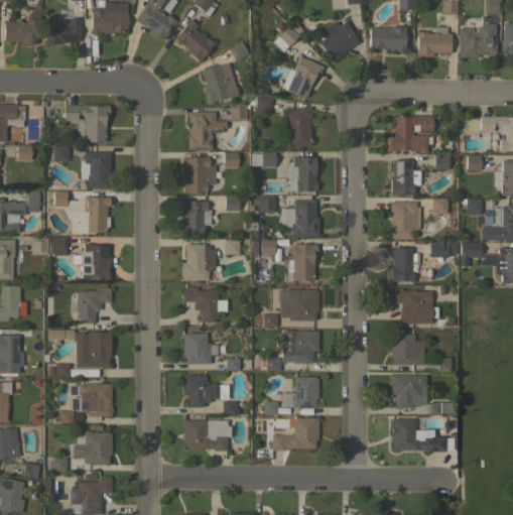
[(148,3),(149,3),(151,0),(176,0),(178,1),(169,13),(164,10),(162,13),(167,16),(168,15),(177,22),(164,40),(151,31),(152,29),(137,19),(148,3)]
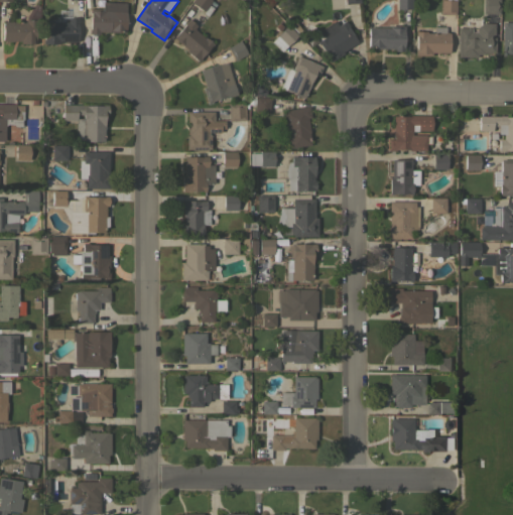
[(196,0),(212,0),(214,1),(206,12),(194,3),(196,0)]
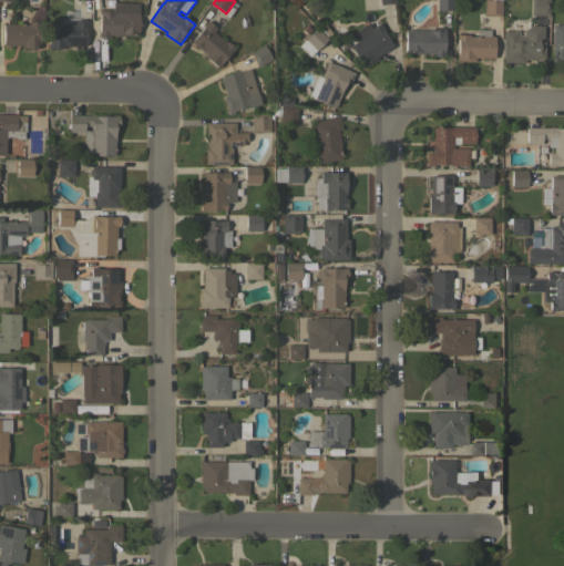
[(439,0),(455,0),(455,10),(440,10),(439,0)]
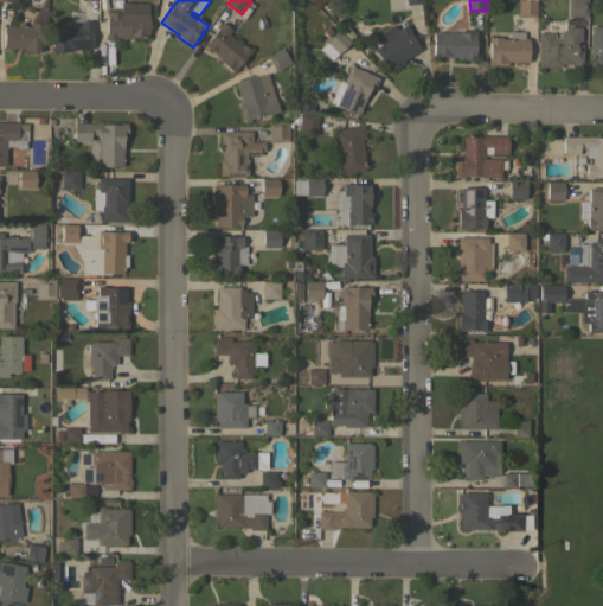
[(520,18),(521,0),(539,0),(539,18),(520,18)]
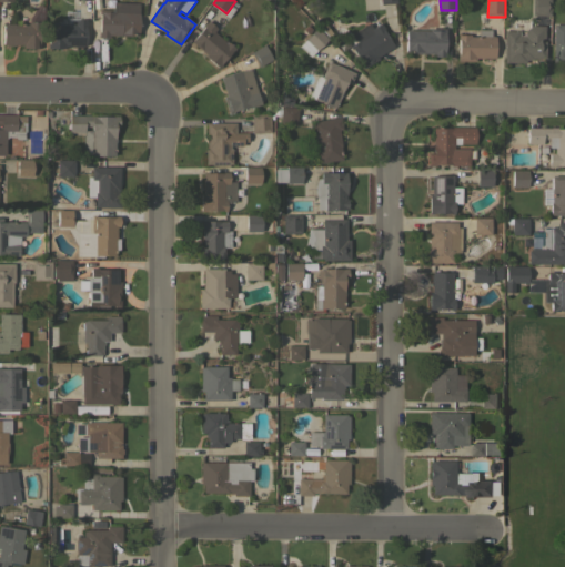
[(553,0),(553,16),(534,16),(534,0),(553,0)]
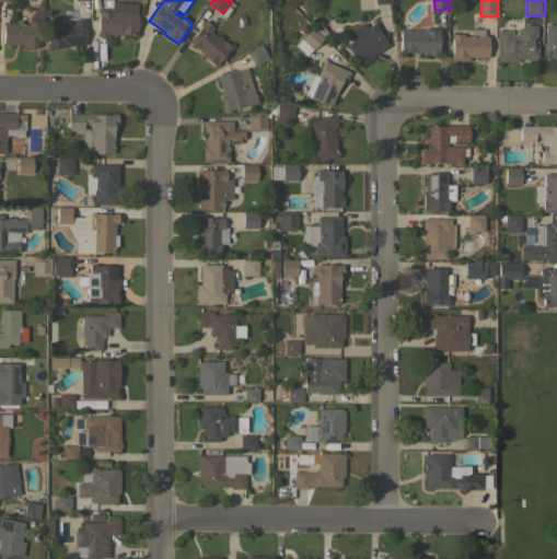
[(140,4),(139,35),(131,35),(131,36),(111,35),(111,38),(100,37),(100,32),(101,33),(101,14),(100,14),(101,10),(114,11),(114,3),(140,4)]
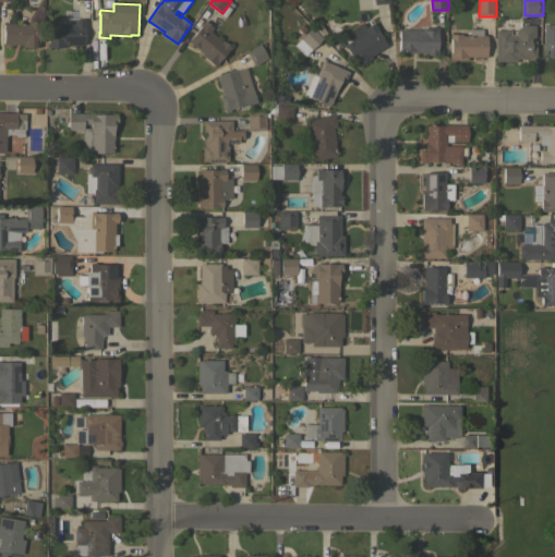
[(16,45),(16,46),(9,46),(9,45),(5,45),(5,24),(25,24),(31,24),(31,22),(33,22),(33,20),(46,20),(46,29),(41,29),(41,43),(43,43),(43,48),(25,48),(25,45),(16,45)]
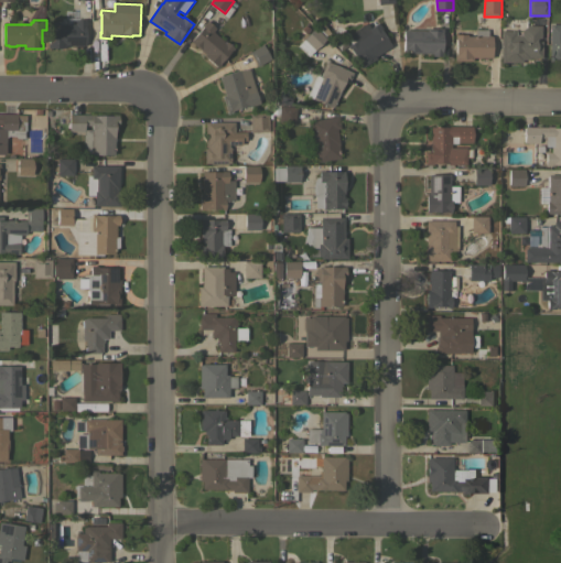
[(50,49),(50,43),(51,43),(51,28),(50,28),(50,23),(61,23),(61,24),(77,24),(77,20),(88,20),(88,28),(87,28),(87,46),(85,46),(85,47),(76,47),(76,46),(68,46),(68,49),(50,49)]
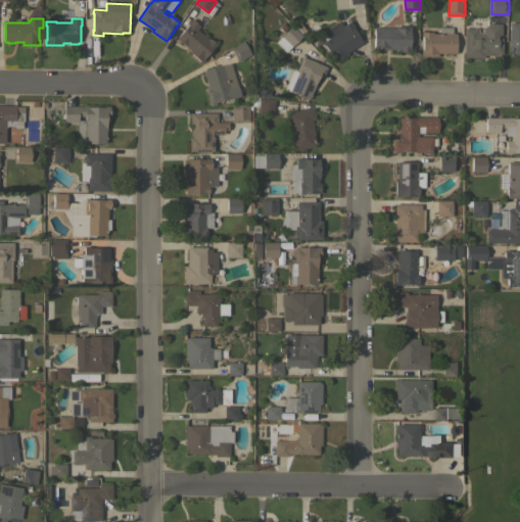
[(210,40),(211,39),(219,45),(217,48),(216,47),(205,59),(206,60),(203,63),(191,52),(192,51),(179,39),(191,24),(194,19),(202,27),(199,30),(210,40)]
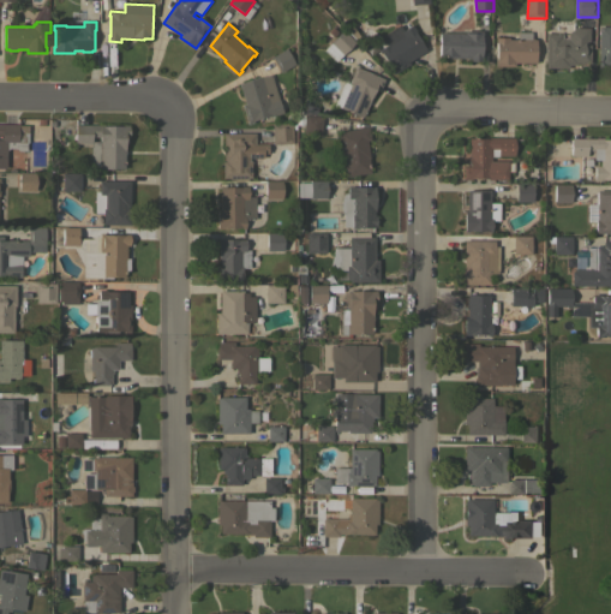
[(395,75),(391,69),(393,67),(381,49),(387,46),(382,37),(402,25),(406,31),(415,25),(421,37),(420,37),(429,52),(411,63),(412,64),(395,75)]
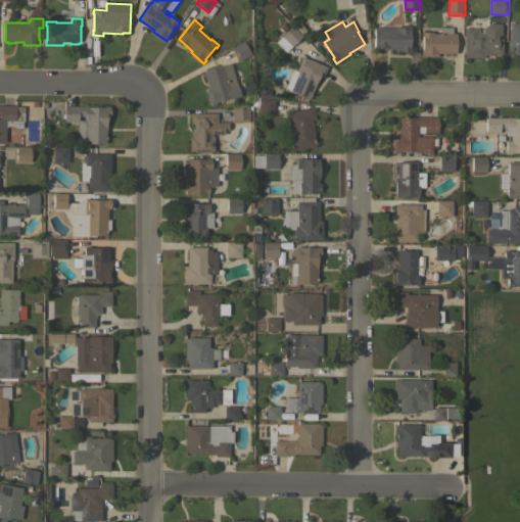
[(467,29),(485,29),(490,24),(504,25),(504,36),(501,36),(501,39),(505,39),(505,54),(494,54),(494,55),(486,55),(486,58),(466,58),(467,29)]
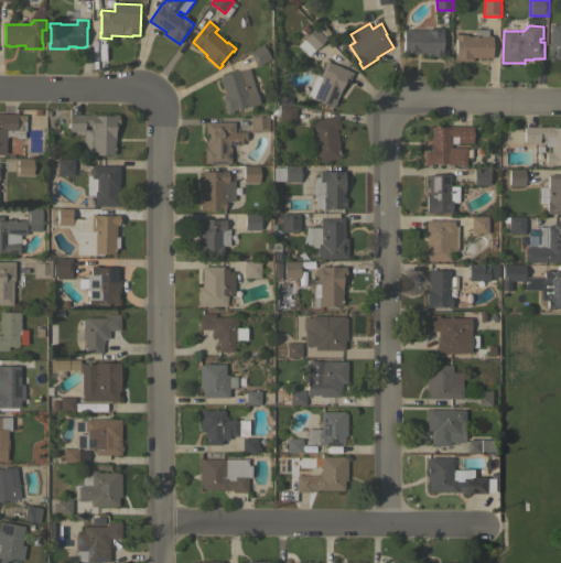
[(560,62),(551,62),(552,25),(560,25),(560,62)]
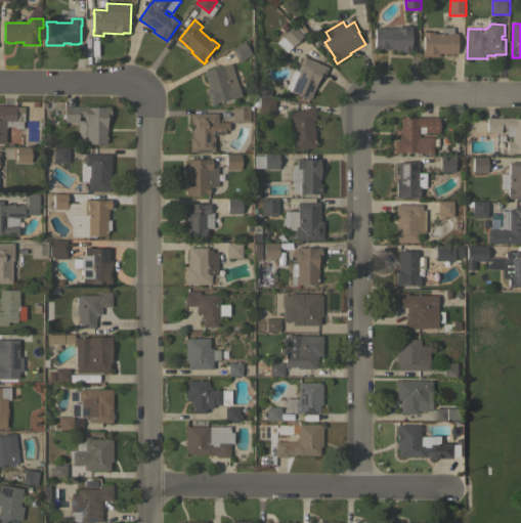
[(296,26),(305,36),(289,52),(278,43),(296,26)]
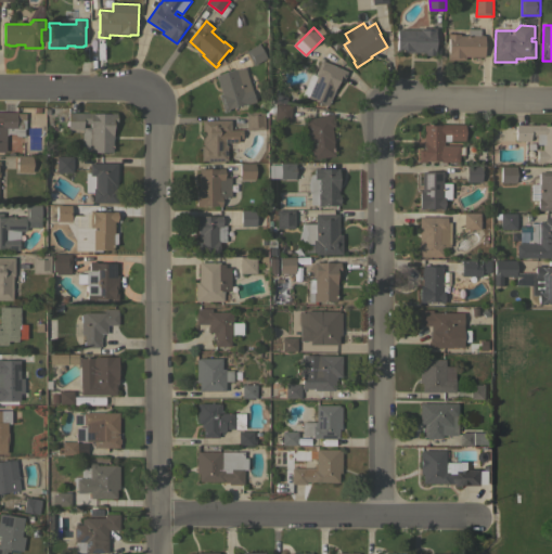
[(422,30),(422,28),(438,28),(438,33),(437,33),(437,51),(438,51),(438,55),(427,55),(427,53),(406,53),(406,51),(399,51),(399,29),(422,30)]
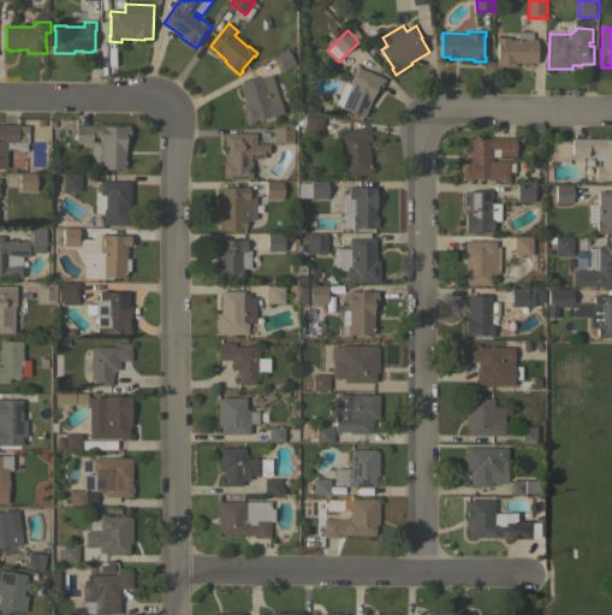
[(518,64),(518,67),(498,66),(498,60),(499,60),(499,43),(498,43),(498,37),(512,39),(512,40),(521,40),(522,33),(535,33),(535,40),(540,40),(539,64),(518,64)]
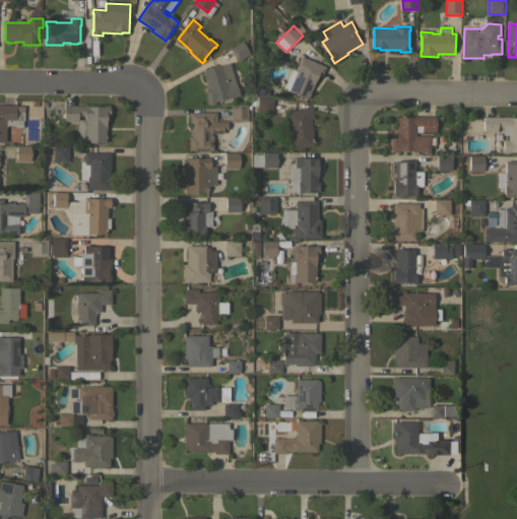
[(232,49),(244,42),(252,55),(239,62),(232,49)]
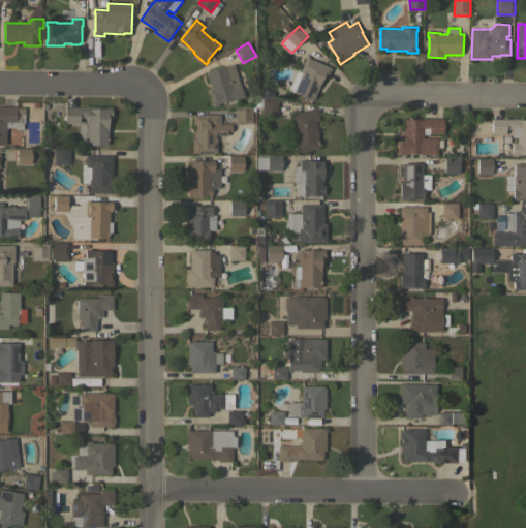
[(299,70),(302,72),(308,58),(333,69),(329,79),(325,76),(314,101),(289,91),(299,70)]
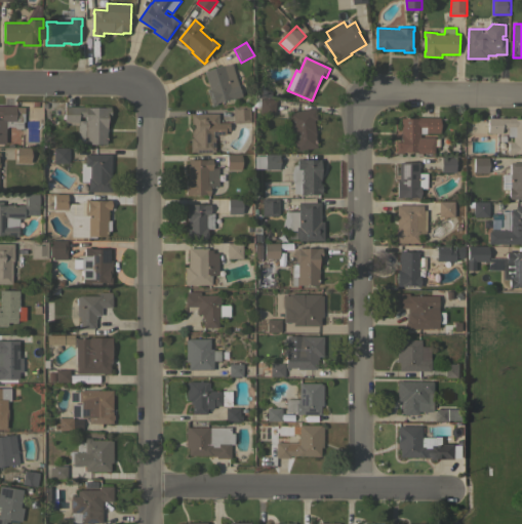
[(244,96),(233,101),(233,98),(218,104),(218,105),(213,107),(208,90),(211,89),(205,72),(225,66),(225,67),(233,64),(244,96)]
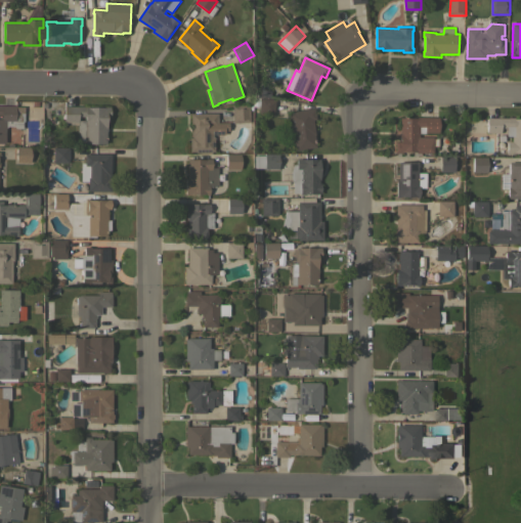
[(275,116),(260,114),(262,98),(277,100),(275,116)]
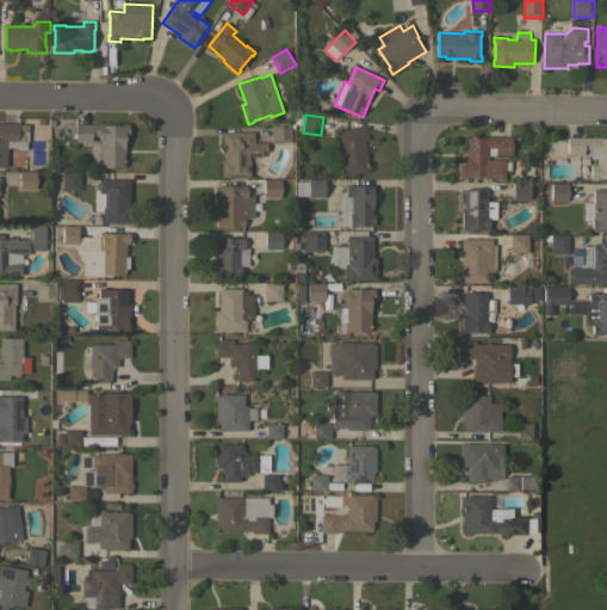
[(0,123),(20,124),(20,125),(31,125),(30,142),(29,142),(29,151),(20,151),(18,148),(12,148),(8,151),(8,168),(5,168),(5,170),(0,170),(0,123)]
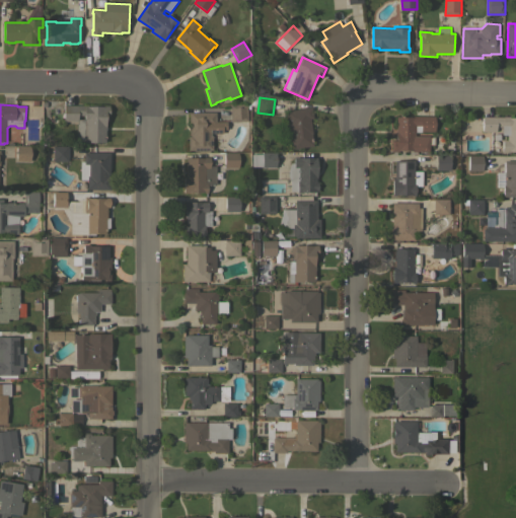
[(232,105),(251,104),(252,109),(248,109),(249,122),(233,123),(232,105)]
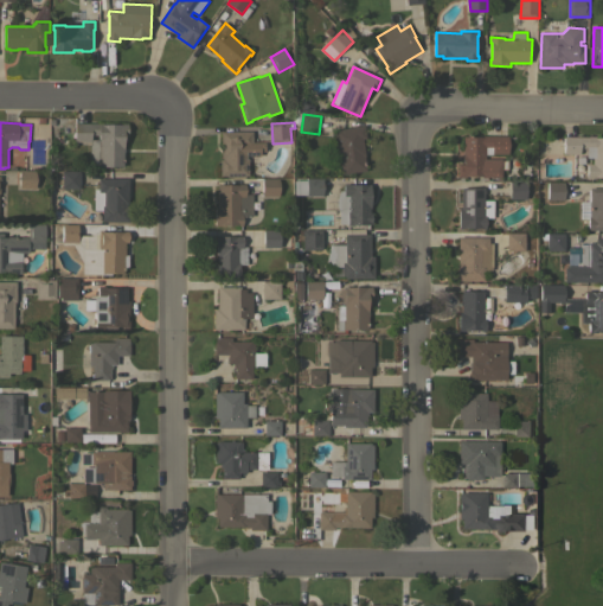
[(101,167),(101,166),(91,166),(91,145),(92,145),(92,142),(77,142),(77,123),(129,123),(129,135),(126,135),(126,167),(101,167)]
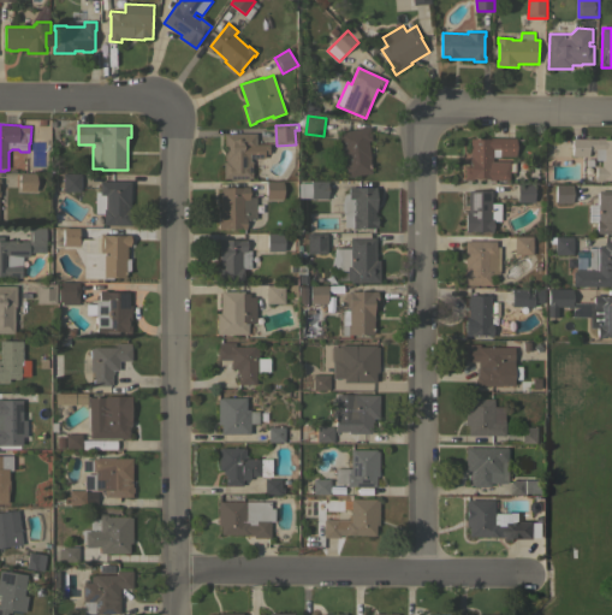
[(344,152),(343,152),(340,132),(372,128),(374,141),(370,142),(373,159),(372,159),(373,173),(349,178),(344,152)]
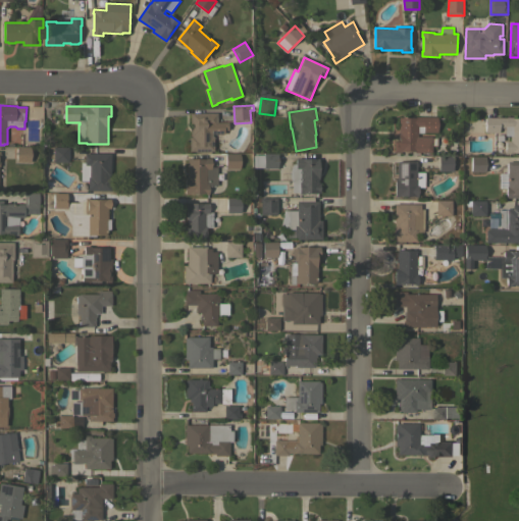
[(191,152),(191,138),(194,138),(194,137),(192,137),(192,113),(219,113),(219,122),(229,122),(229,131),(225,131),(225,135),(214,135),(214,137),(216,137),(216,152),(191,152)]
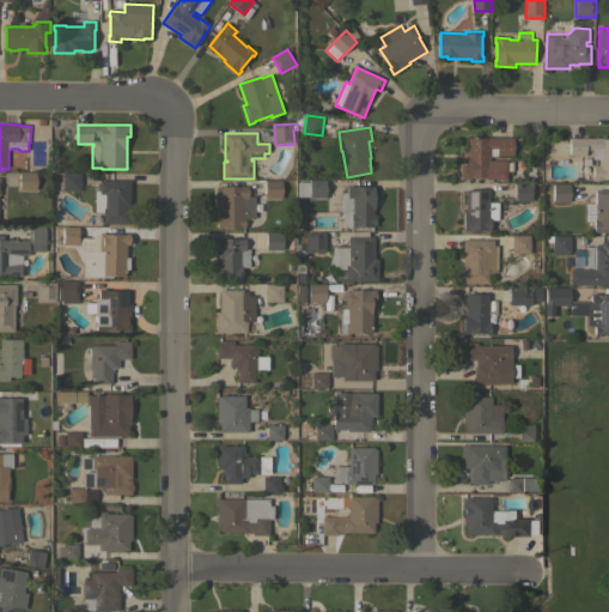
[(509,163),(515,163),(515,171),(509,171),(509,180),(495,179),(495,180),(488,180),(488,179),(473,179),(473,180),(464,180),(464,165),(469,165),(469,139),(489,139),(489,138),(515,138),(515,156),(499,156),(499,157),(492,157),(492,161),(509,161),(509,163)]
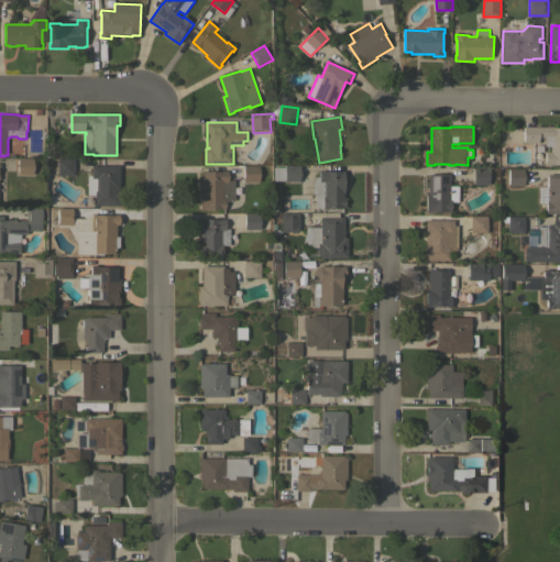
[(525,143),(525,128),(553,128),(553,129),(559,129),(559,165),(555,165),(555,166),(551,166),(551,153),(552,153),(552,146),(546,146),(546,139),(540,139),(540,143),(525,143)]
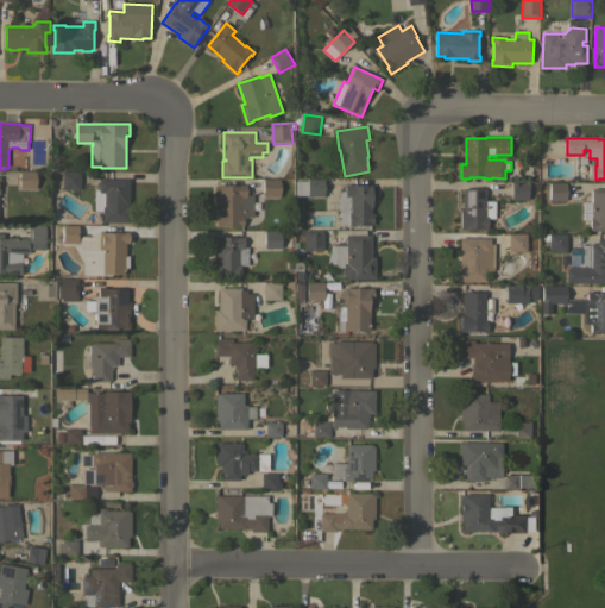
[(38,171),(38,189),(21,189),(21,171),(38,171)]
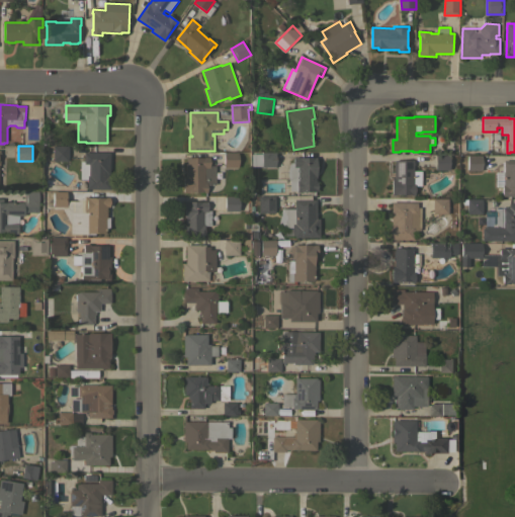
[(55,162),(55,147),(70,147),(70,161),(55,162)]
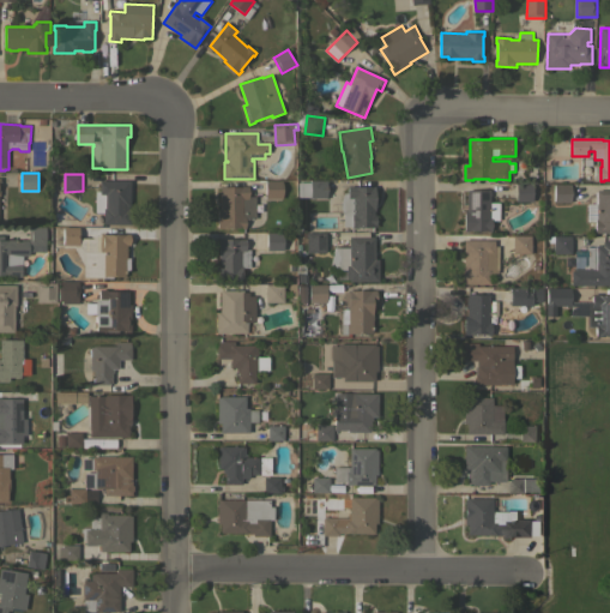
[(132,181),(132,224),(106,224),(106,214),(97,214),(97,192),(102,192),(102,181),(132,181)]
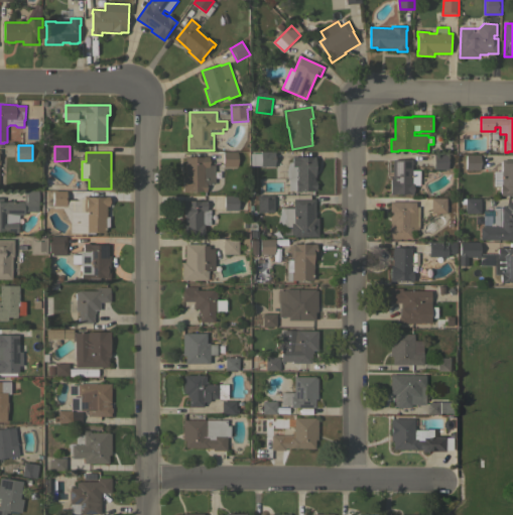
[(225,167),(225,152),(239,152),(239,167),(225,167)]
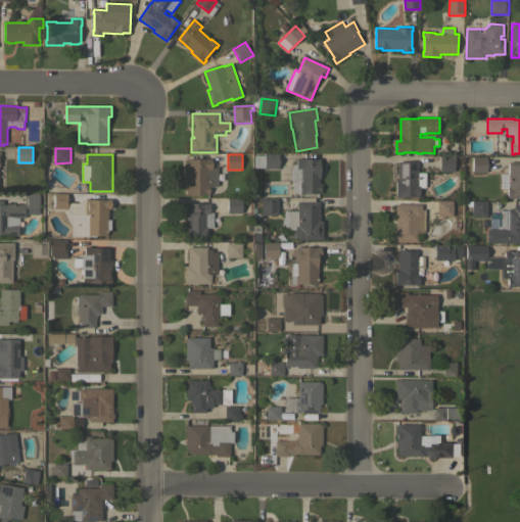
[(266,170),(266,167),(256,168),(256,156),(266,155),(266,154),(279,154),(280,169),(266,170)]
